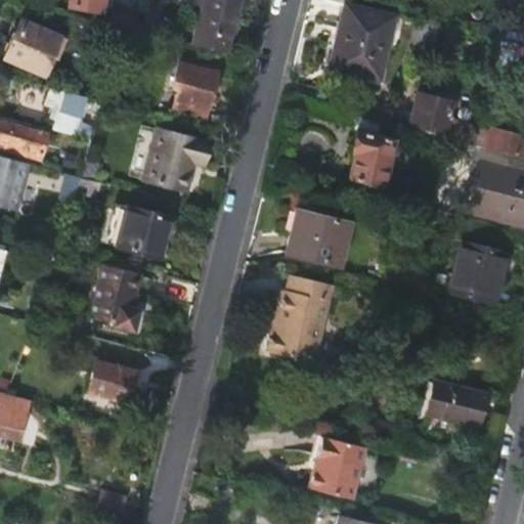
[(224,49),(236,0),(205,0),(195,41),(224,49)]
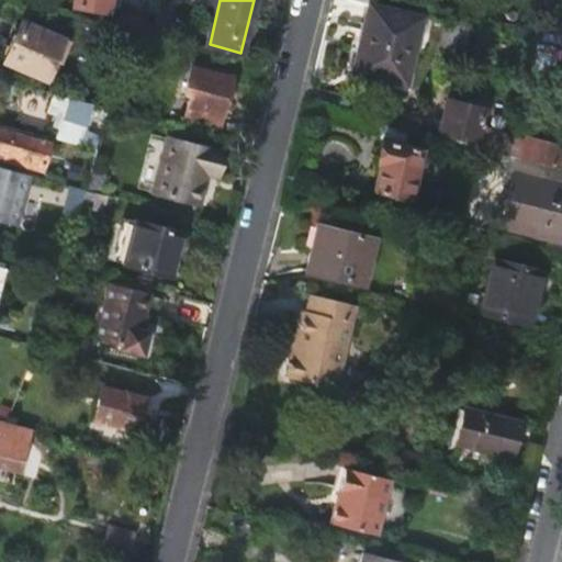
[(369,6),(363,25),(369,27),(358,74),(404,85),(420,18),(369,6)]
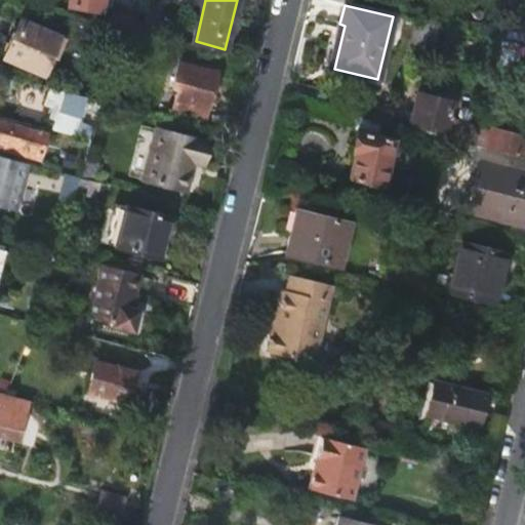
[(116,11),(112,23),(124,26),(138,30),(143,19),(116,11)]
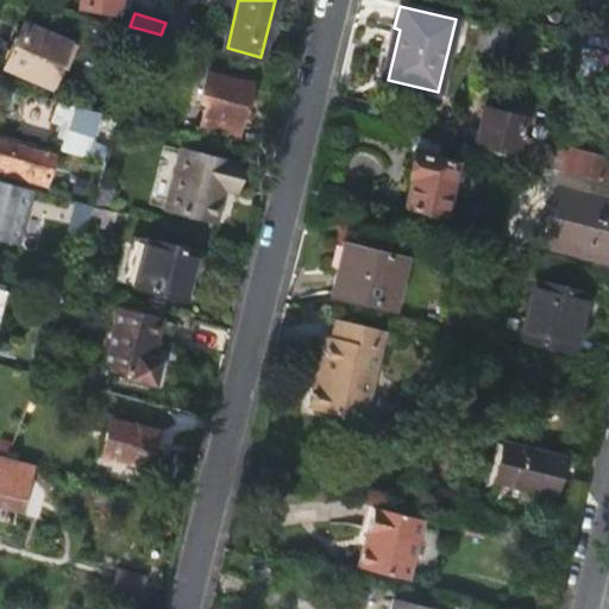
[(512,19),(483,13),(475,51),(502,56),(512,19)]
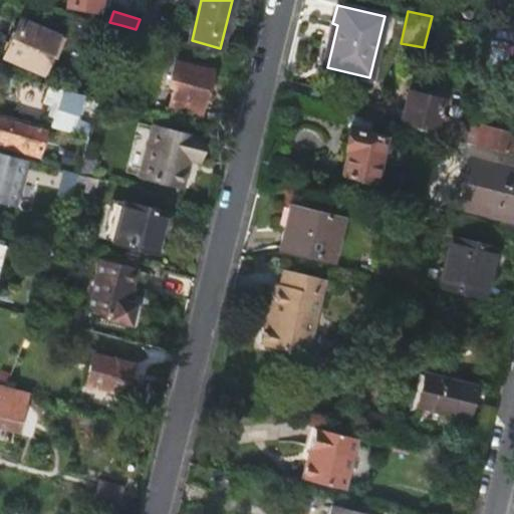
[(55,36),(21,21),(6,57),(40,71),(55,36)]
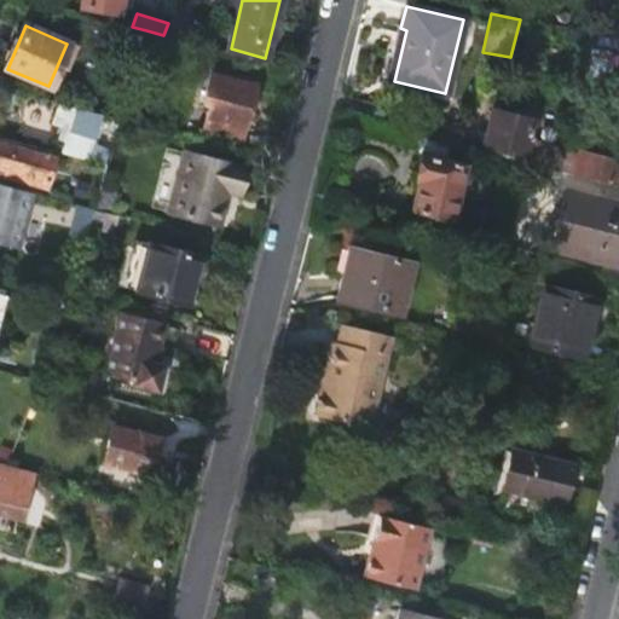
[(388,79),(394,81),(406,30),(400,28),(388,79)]
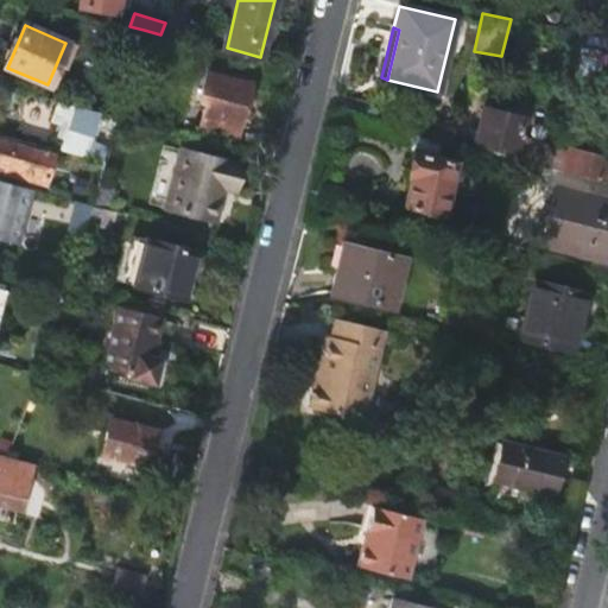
[(252,81),(209,70),(203,95),(208,97),(200,133),(236,141),(252,81)]
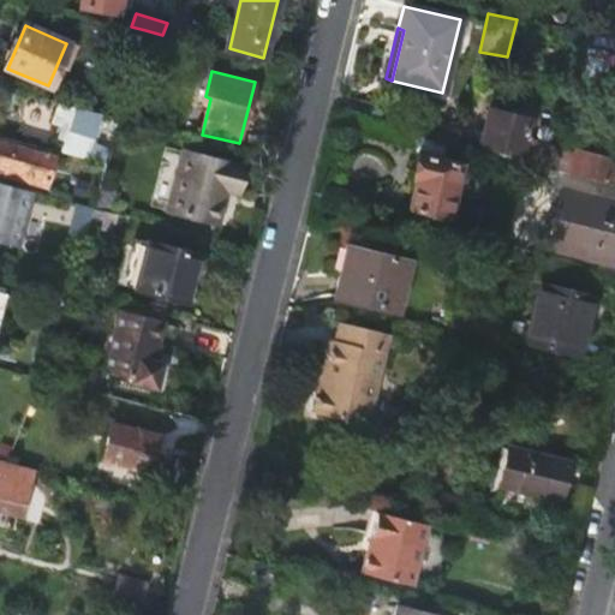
[(69,102),(54,147),(64,149),(79,106),(69,102)]
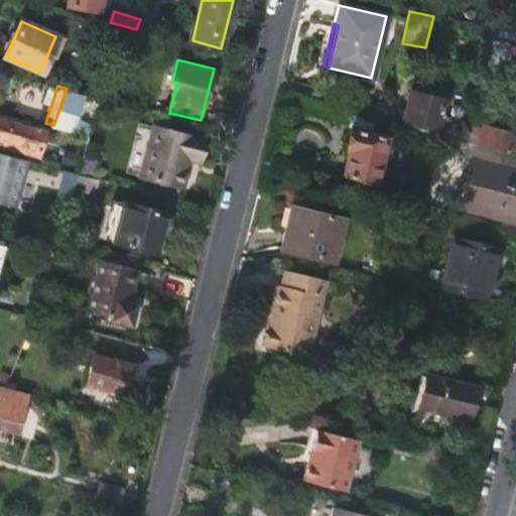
[(73,130),(86,93),(78,91),(67,89),(53,125),(73,130)]
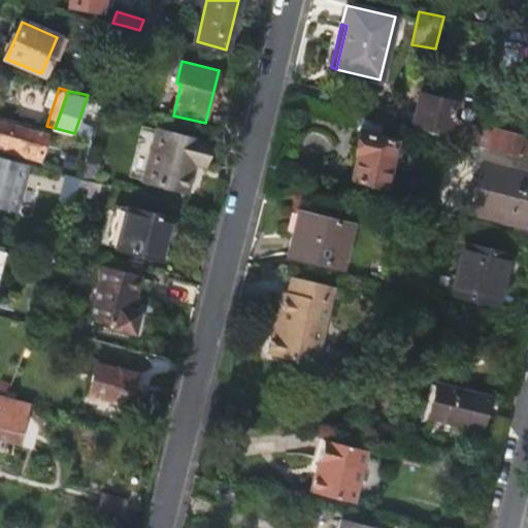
[(419,94),(410,128),(447,137),(480,145),(484,128),(451,120),(454,102),(419,94)]
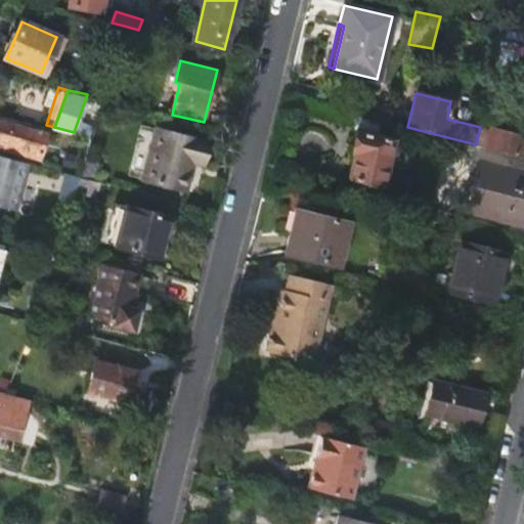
[(0,119),(0,140),(5,142),(5,146),(41,156),(47,132),(0,119)]
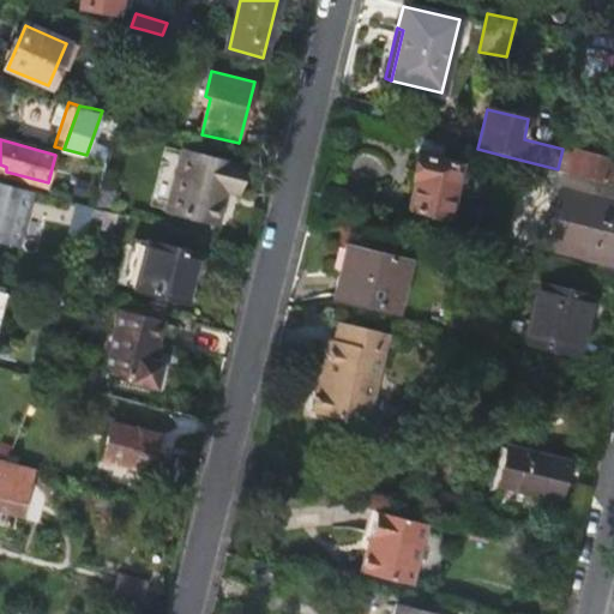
[(110,148),(91,140),(86,155),(107,160),(110,148)]
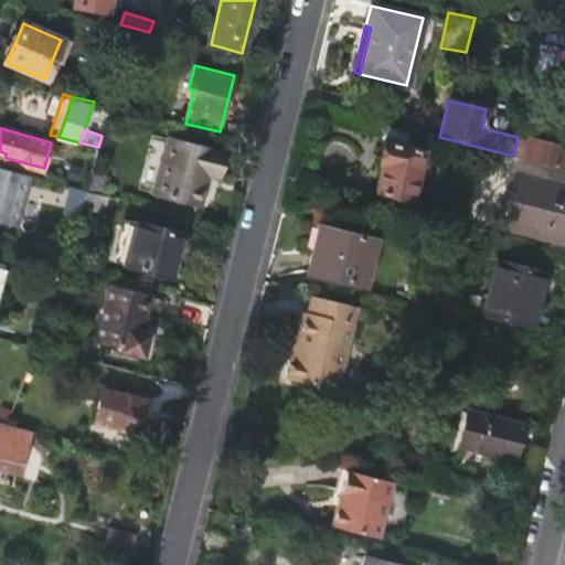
[(217,176),(223,151),(167,137),(155,190),(196,200),(204,172),(217,176)]
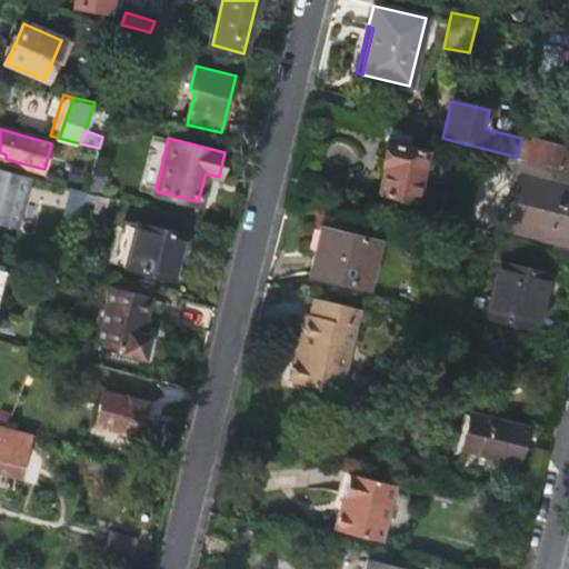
[(566,169),(568,153),(568,147),(531,138),(530,140),(521,138),(517,157),(566,169)]
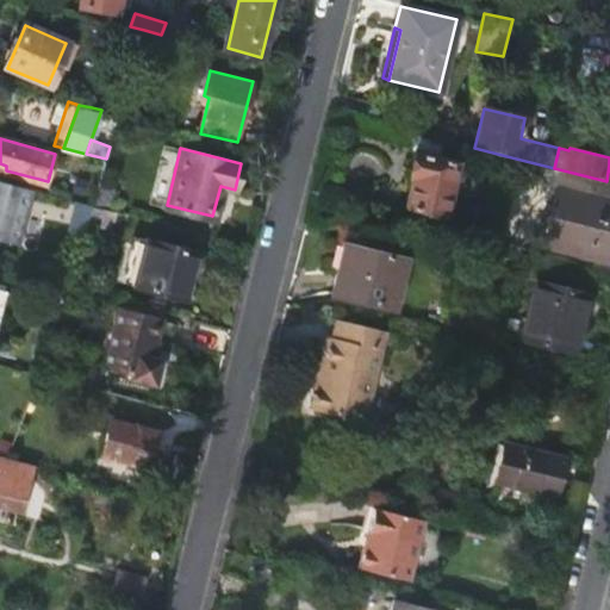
[(406,203),(444,212),(458,160),(416,149),(410,174),(412,175),(406,203)]
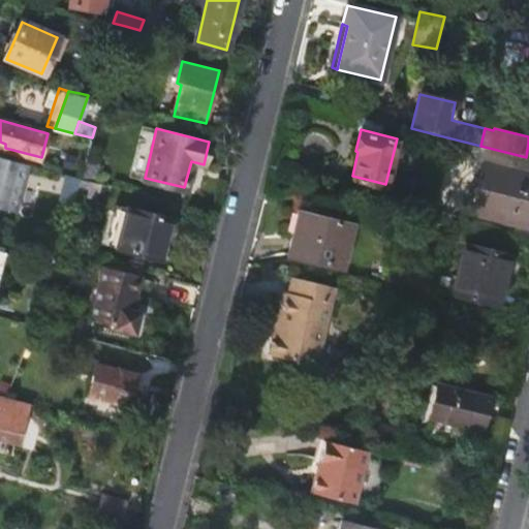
[(29,162),(0,155),(0,206),(18,210),(29,162)]
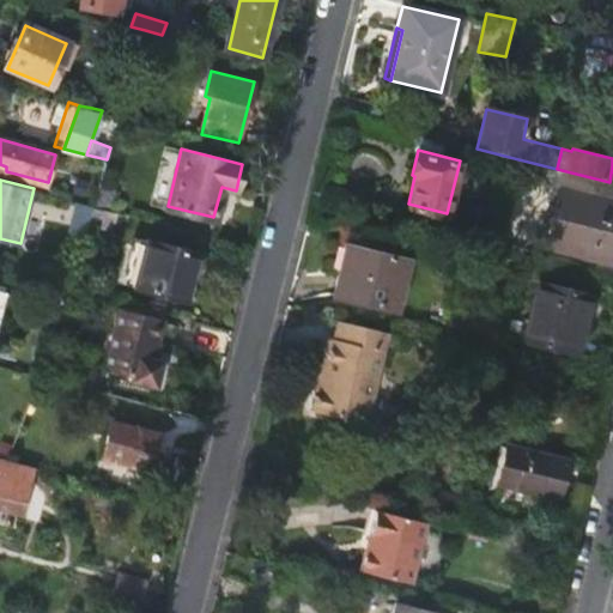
[(109,188),(99,184),(93,204),(105,206),(109,188)]
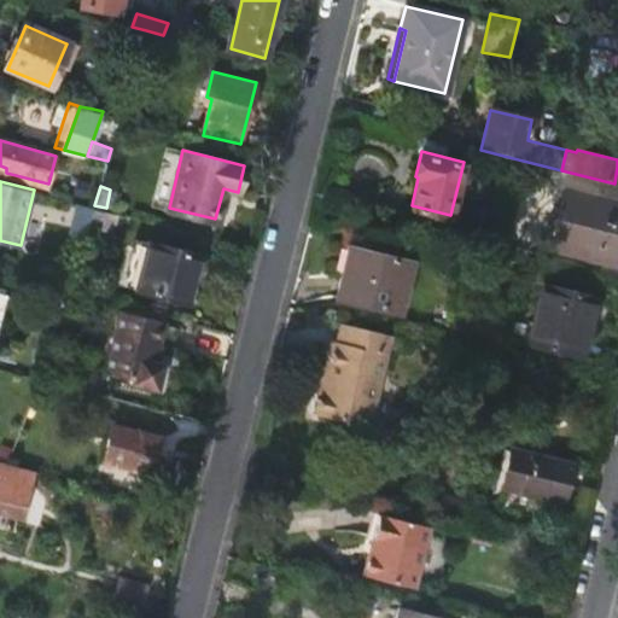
[(553,249),(617,264),(617,202),(567,190),(553,249)]
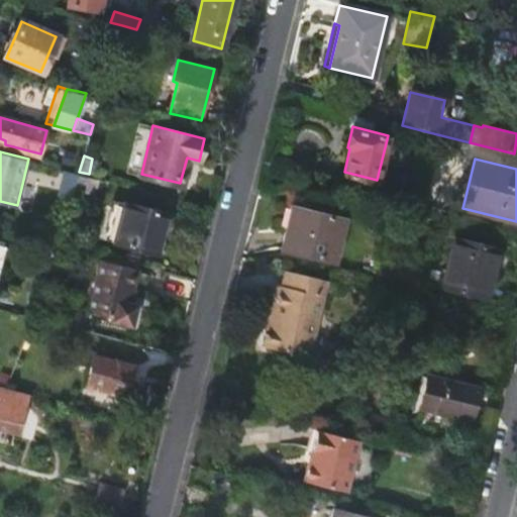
[(99,192),(102,178),(89,174),(79,172),(78,172),(75,186),(99,192)]
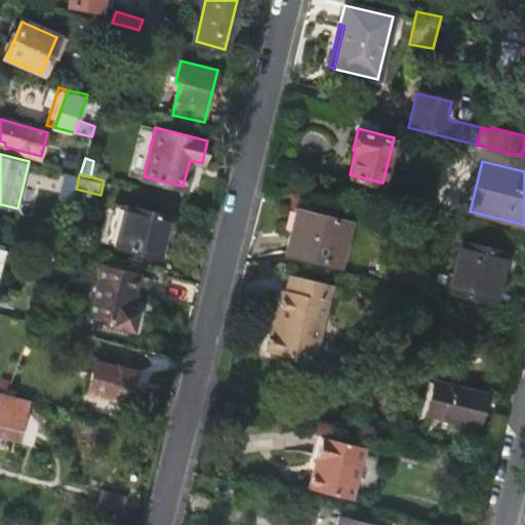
[(106,239),(160,253),(169,213),(115,198),(106,239)]
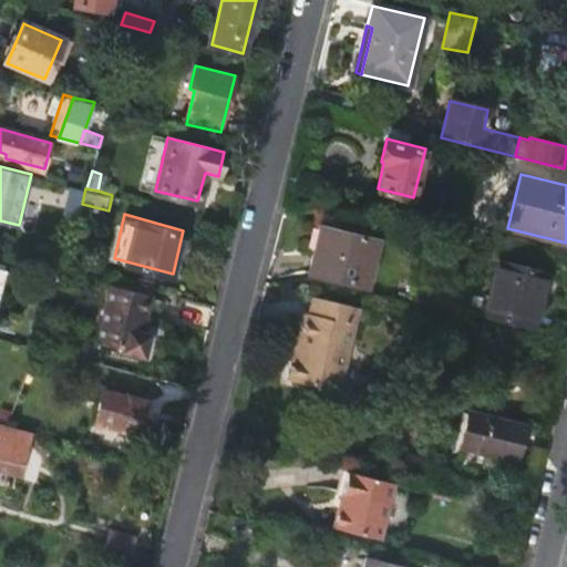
[(306,274),(362,287),(374,239),(318,225),(306,274)]
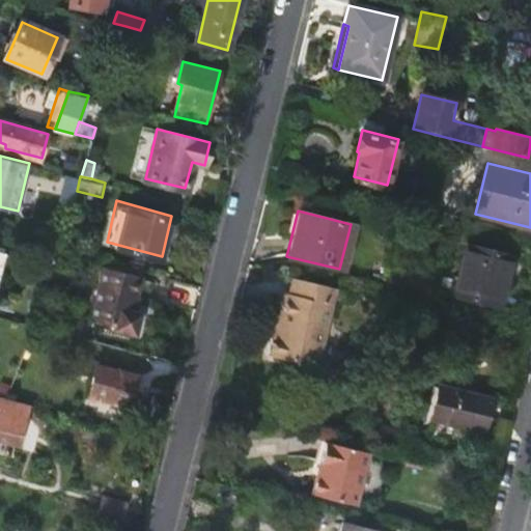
[(454,292),(500,303),(511,256),(466,245),(454,292)]
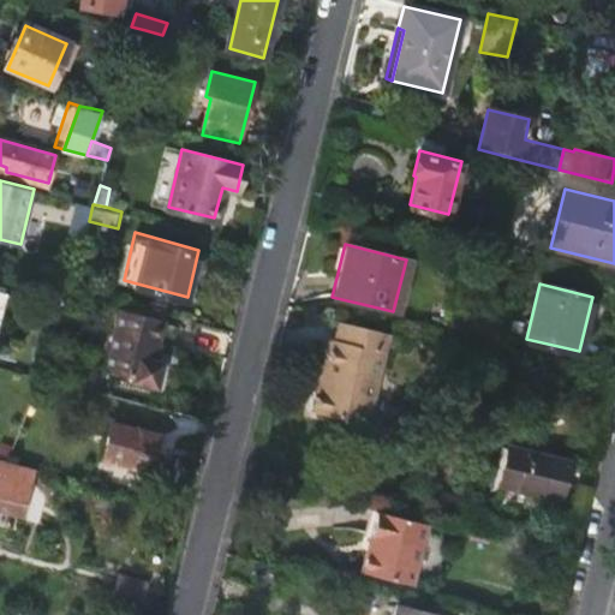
[(165,314),(120,302),(119,308),(163,318),(165,314)]
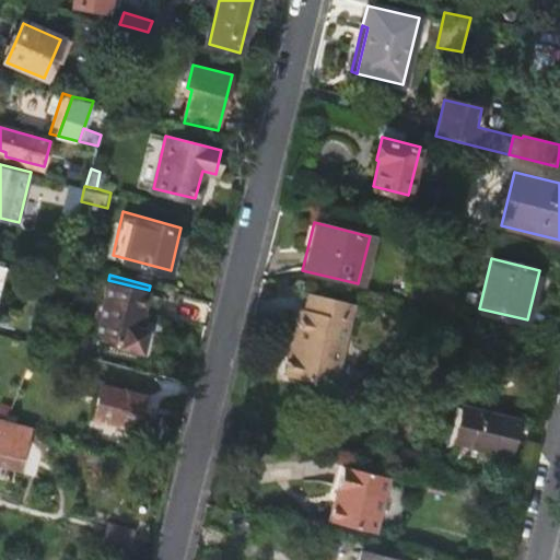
[(140,327),(149,290),(108,280),(94,336),(119,342),(118,347),(142,352),(148,329),(140,327)]
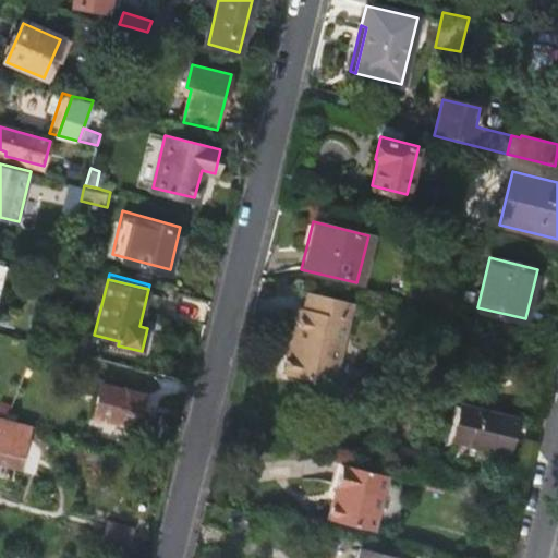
[(355,302),(308,291),(304,307),(301,307),(286,373),(336,385),(355,302)]
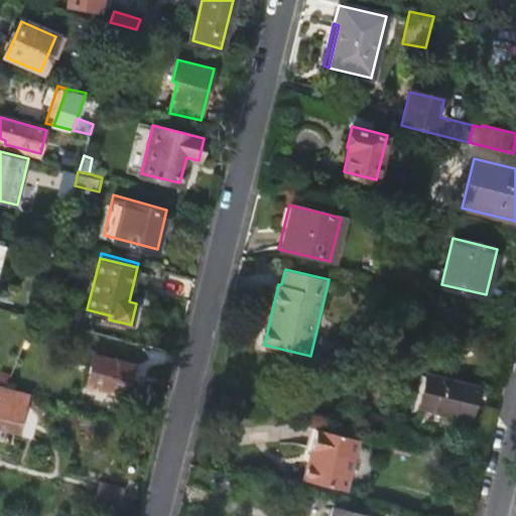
[(106,389),(124,393),(131,370),(133,370),(135,363),(115,357),(106,389)]
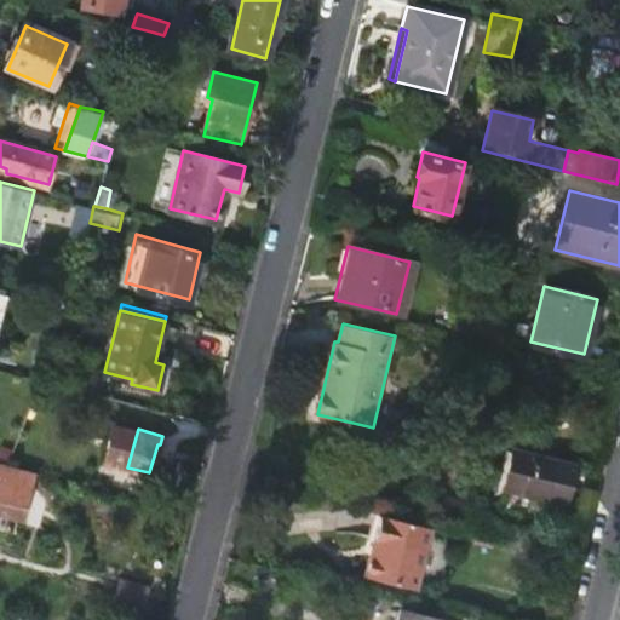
[(504,488),(562,501),(572,468),(512,454),(504,488)]
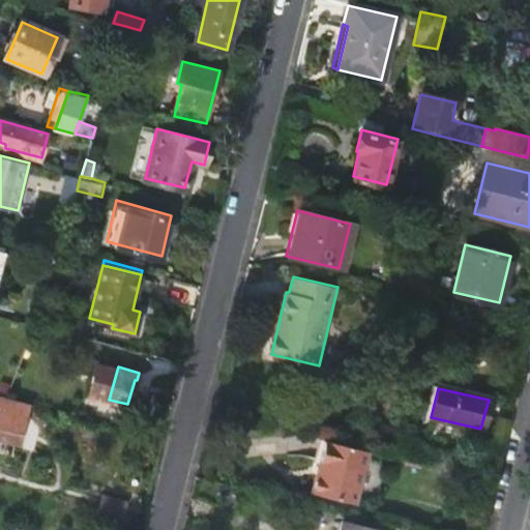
[(0,438),(25,444),(35,405),(0,394),(0,438)]
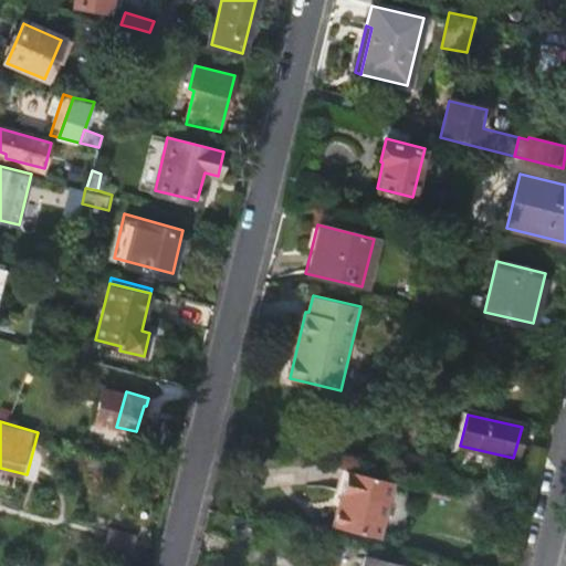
[(333,526),(379,538),(392,483),(347,473),(333,526)]
